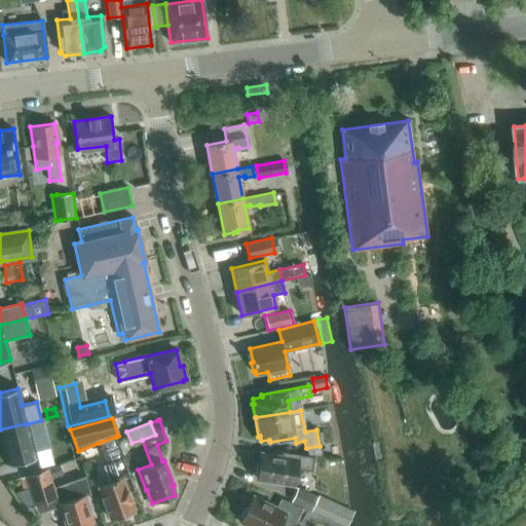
[(27,423),(0,429),(9,463),(5,464),(5,465),(36,458),(34,452),(27,424),(27,423)]
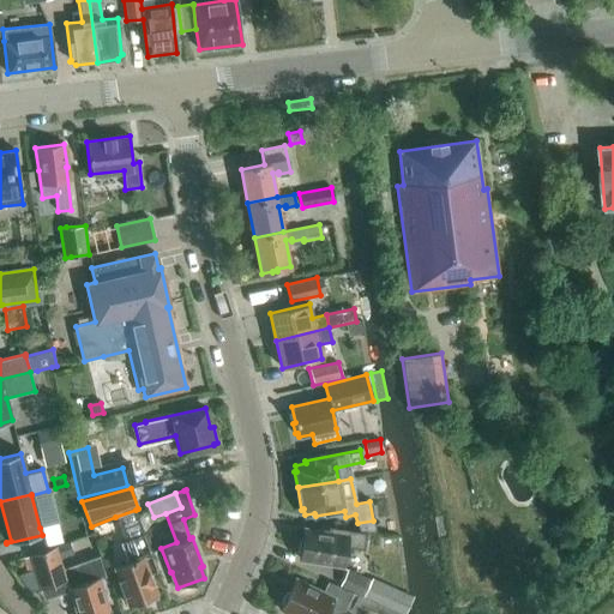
[(58,524),(40,528),(42,535),(44,547),(62,542),(58,524)]
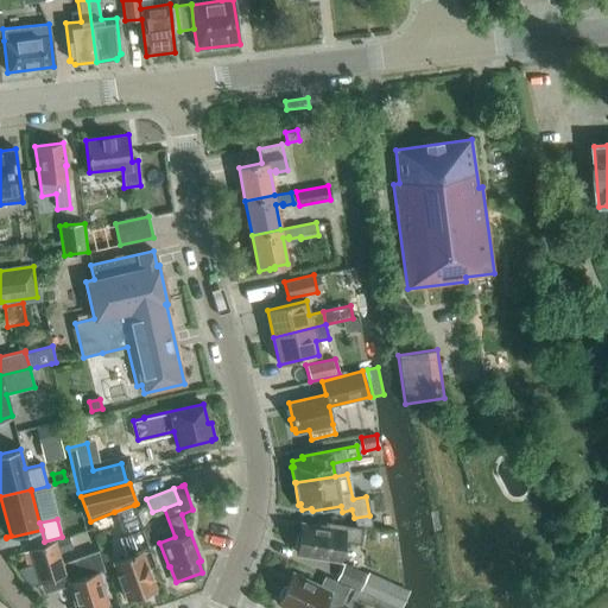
[(361,545),(363,527),(325,521),(324,529),(301,525),(299,536),(297,536),(296,549),(297,550),(297,553),(318,556),(317,559),(339,563),(342,546),(349,548),(349,543),(361,545)]
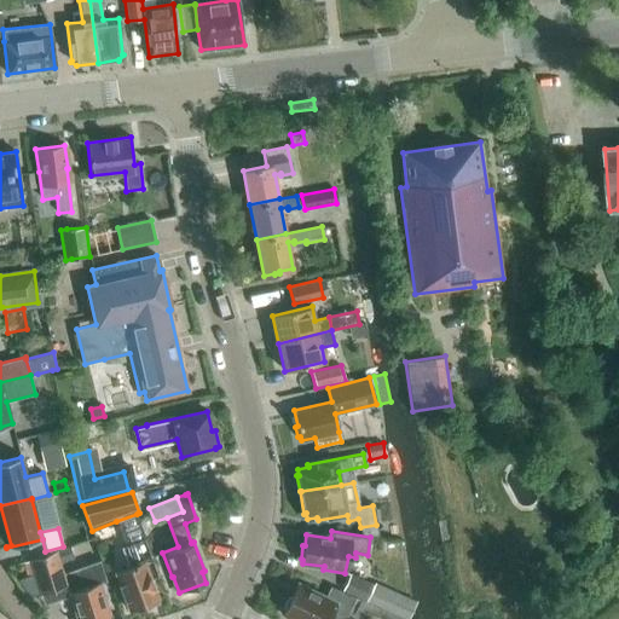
[(136,609),(144,606),(145,605),(158,600),(150,578),(156,576),(144,541),(127,547),(133,566),(115,572),(129,611),(133,608),(136,609)]
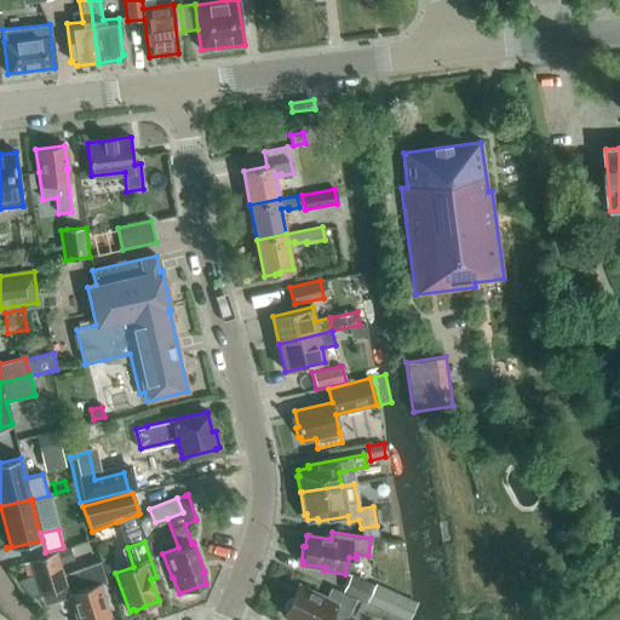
[(74,561),(69,547),(56,552),(22,563),(27,578),(18,581),(29,598),(40,595),(67,586),(68,585),(63,574),(61,566),(74,561)]
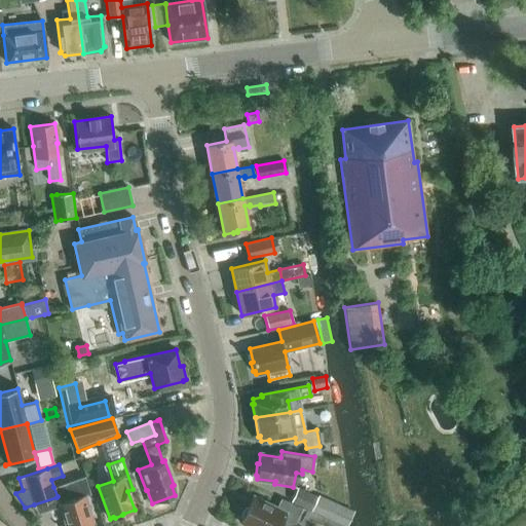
[(58,496),(57,497),(65,525),(88,525),(89,525),(94,524),(85,496),(90,494),(84,477),(53,487),(58,496)]
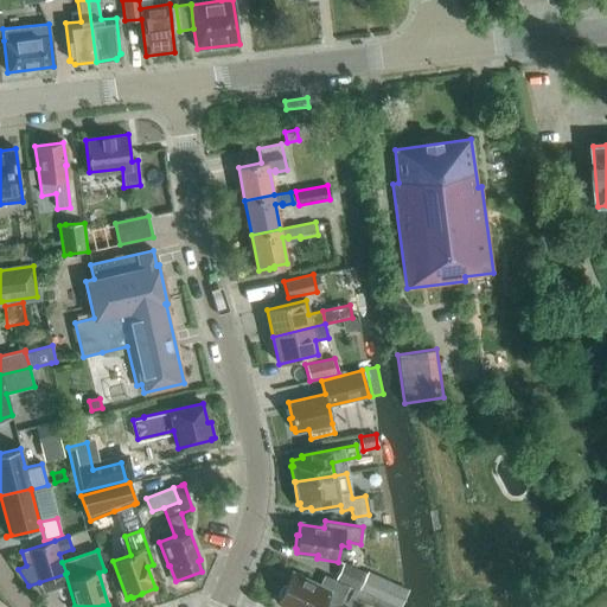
[(352,589),(390,606),(401,606),(409,589),(368,572),(366,573),(343,562),(336,579),(353,587),(352,589)]
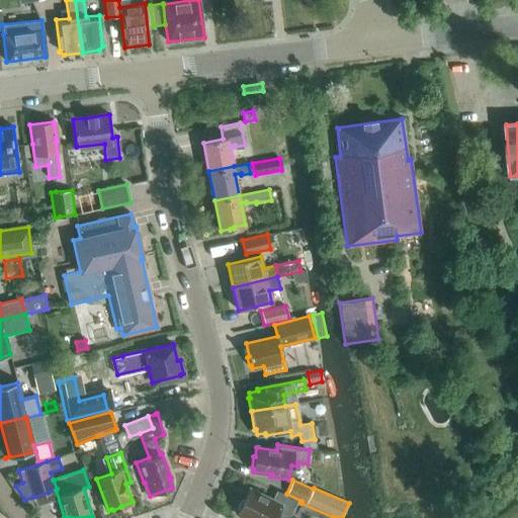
[(265,498),(249,490),(243,502),(241,503),(238,508),(239,511),(237,514),(246,517),(274,517),(276,514),(283,517),(289,514),(296,501),(277,492),(273,500),(265,496),(265,498)]
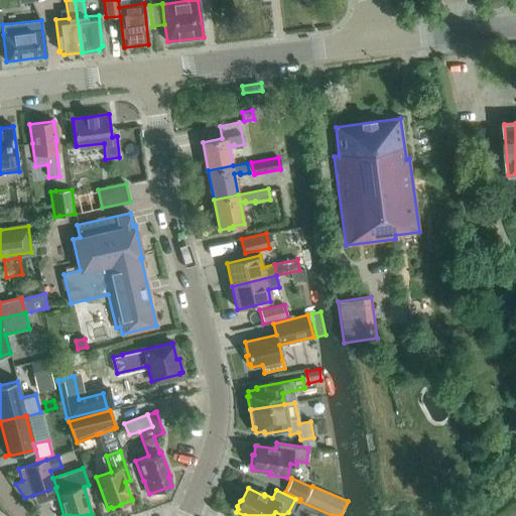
[(298,515),(332,515),(299,501),(293,513),(298,515)]
